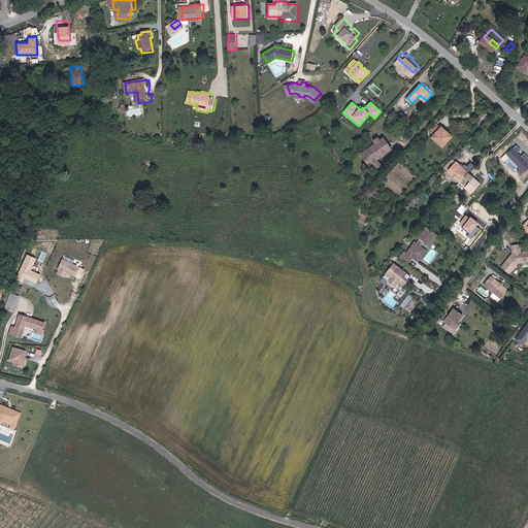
[(443,147),(454,136),(442,126),(432,138),(443,147)]
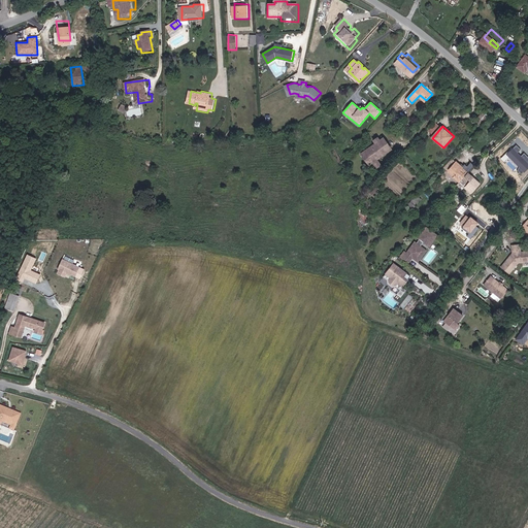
[(362,156),(367,163),(369,166),(370,167),(373,164),(375,167),(380,164),(377,161),(392,151),(390,146),(385,139),(381,142),(378,139),(374,142),(376,145),(365,154),(362,156)]
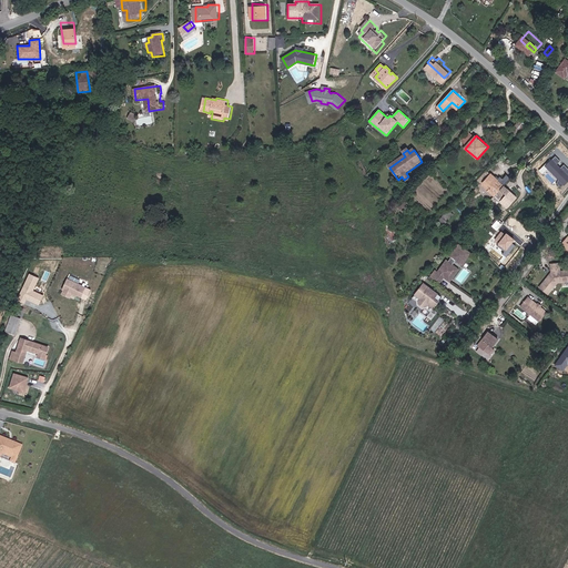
[(555,155),(544,166),(565,185),(567,182),(567,169),(564,164),(560,168),(557,163),(560,161),(555,155)]
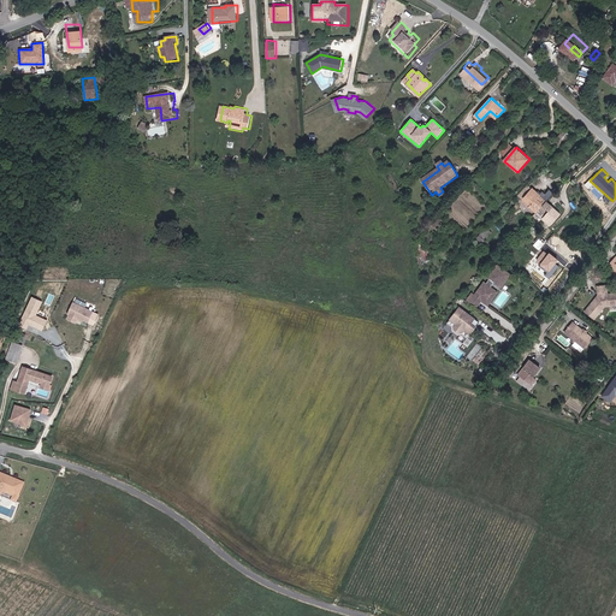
[(548,200),(540,193),(533,188),(523,199),(537,211),(550,223),(561,211),(548,200)]
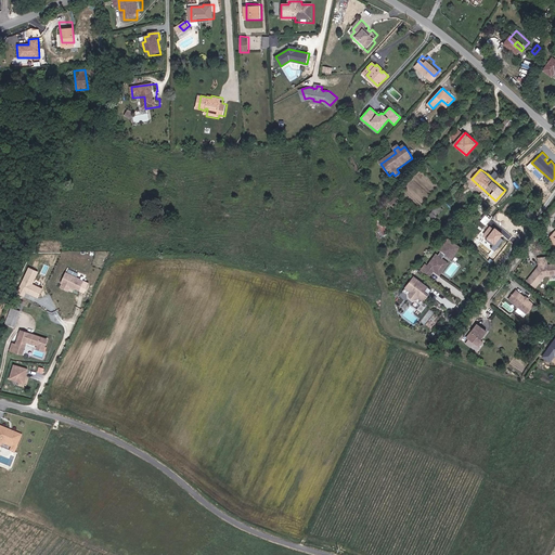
[(441,210),(437,206),(429,214),(434,219),(441,210)]
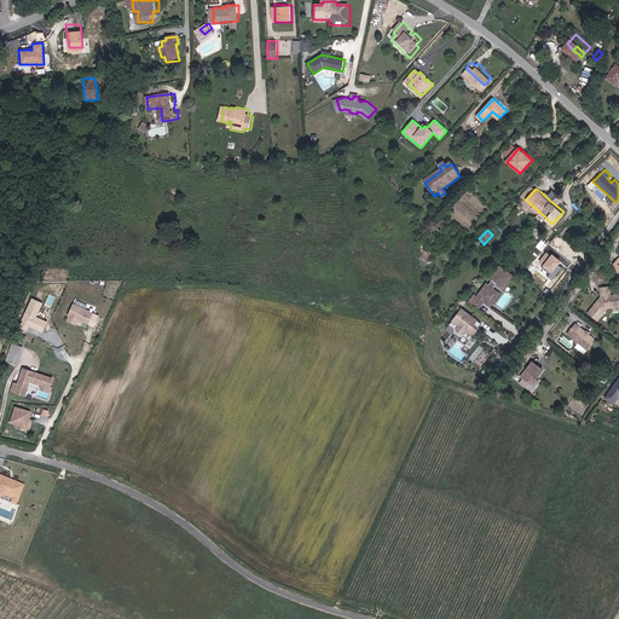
[(536,247),(542,250),(547,243),(541,239),(536,247)]
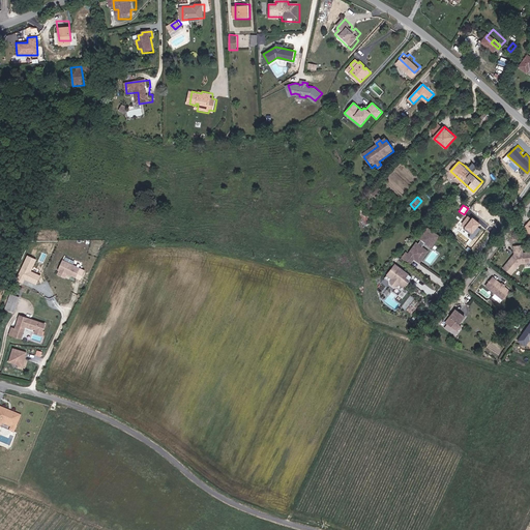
[(461,224),(467,228),(474,219),(469,214),(461,224)]
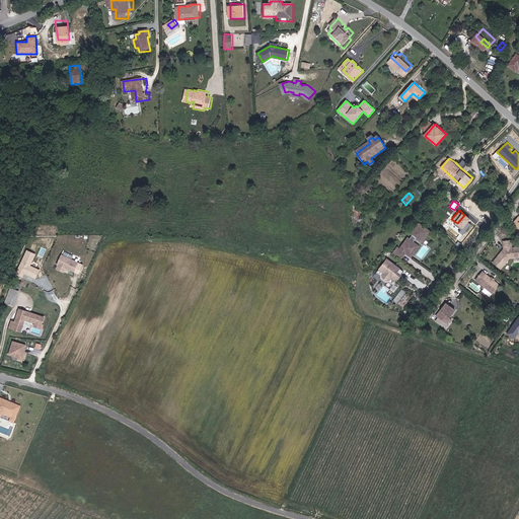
[(454,226),(455,227),(465,215),(464,215),(457,223),(454,226)]
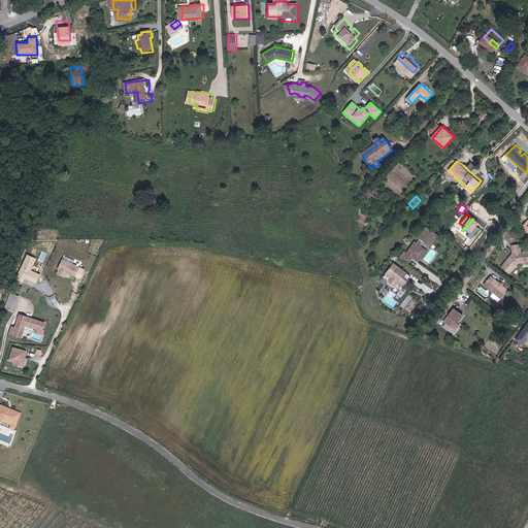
[(473,219),(463,231),(469,236),(480,224),(473,219)]
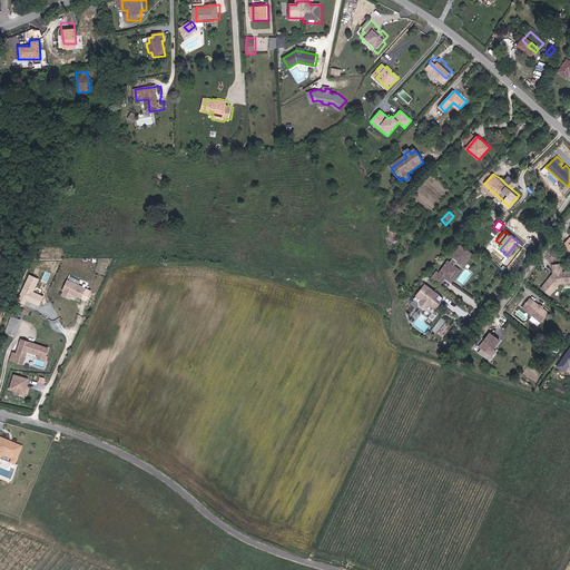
[(453,286),(461,274),(460,273),(470,258),(468,256),(458,249),(449,262),(452,264),(451,266),(449,265),(441,277),(436,284),(442,288),(446,282),(453,286)]
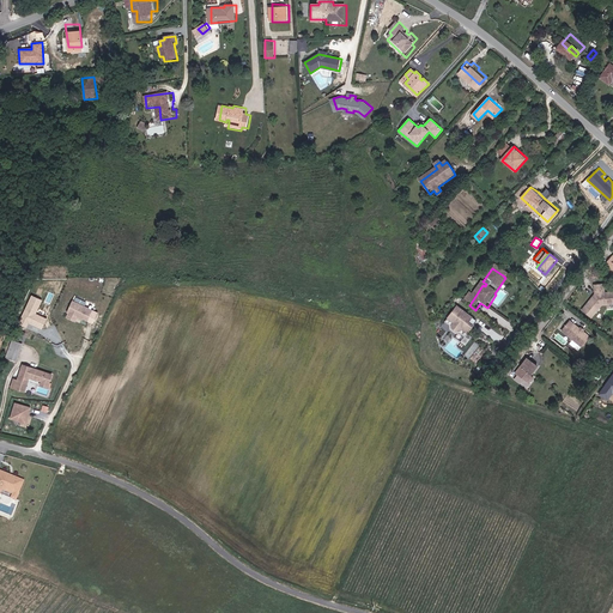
[(604,285),(594,286),(595,297),(594,299),(592,299),(582,311),(592,319),(601,305),(612,304),(612,292),(605,293),(604,285)]
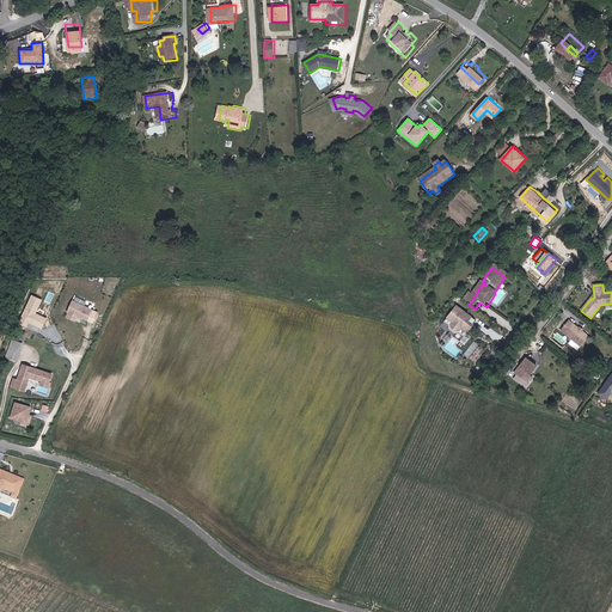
[(42,300),(31,295),(18,323),(26,326),(28,323),(42,330),(47,318),(36,313),(42,300)]
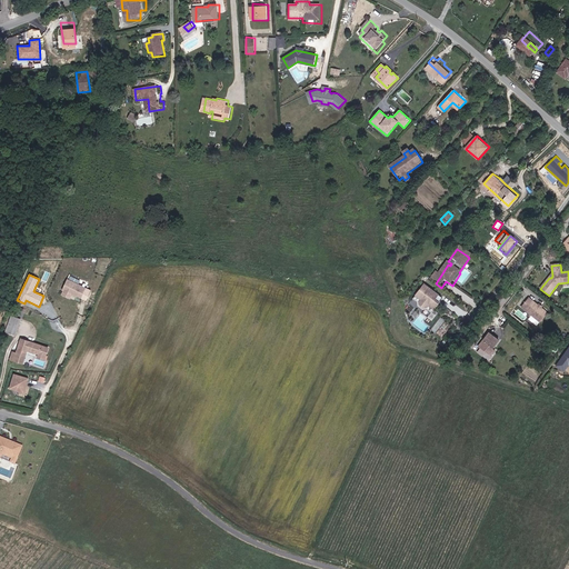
[(90,290),(67,279),(59,295),(73,301),(76,297),(85,301),(90,290)]
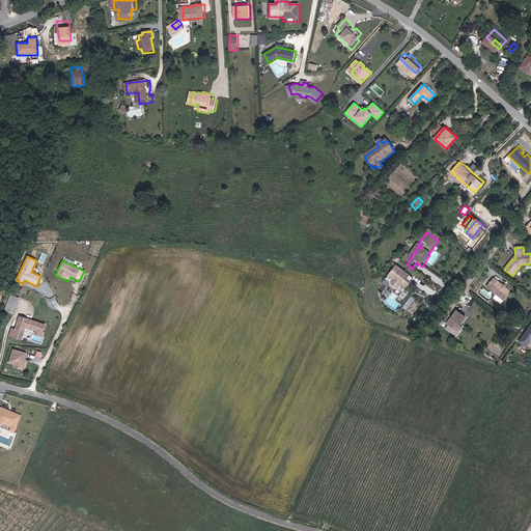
[(406,287),(411,281),(414,277),(410,274),(397,263),(389,274),(394,278),(392,280),(392,283),(395,285),(398,285),(400,283),(406,287)]
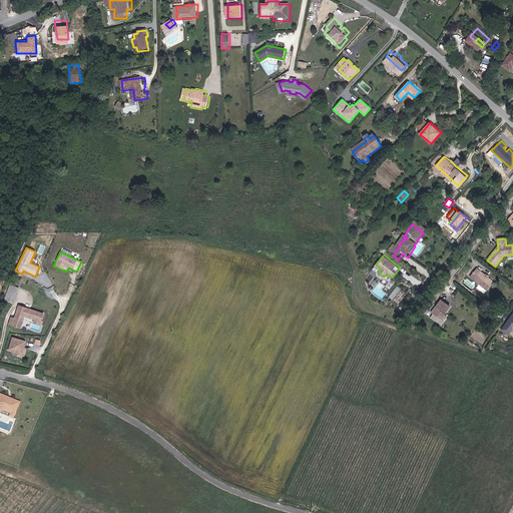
[(490,280),(488,279),(485,277),(476,270),(469,279),(486,292),(491,285),(490,280)]
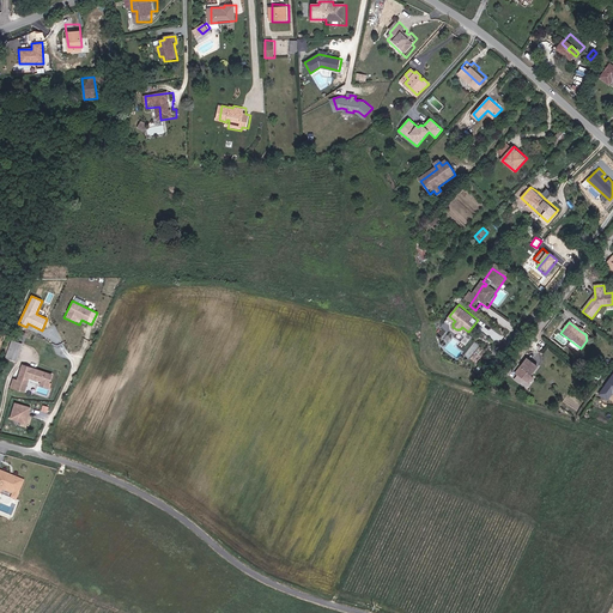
[(22,344),(13,340),(7,354),(16,358),(22,344)]
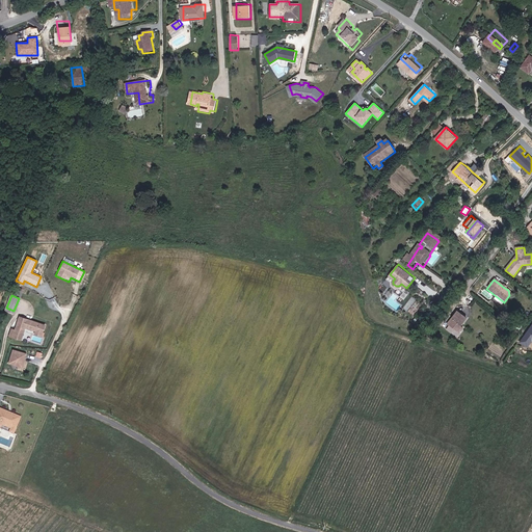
[(447,322),(458,330),(461,326),(459,324),(466,315),(457,309),(447,322)]
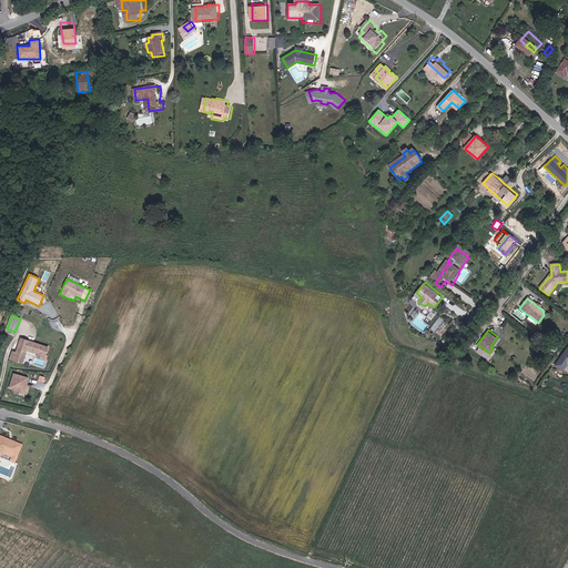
[(48,346),(21,338),(17,350),(13,348),(10,356),(22,361),(28,347),(39,352),(38,355),(43,358),(48,346)]
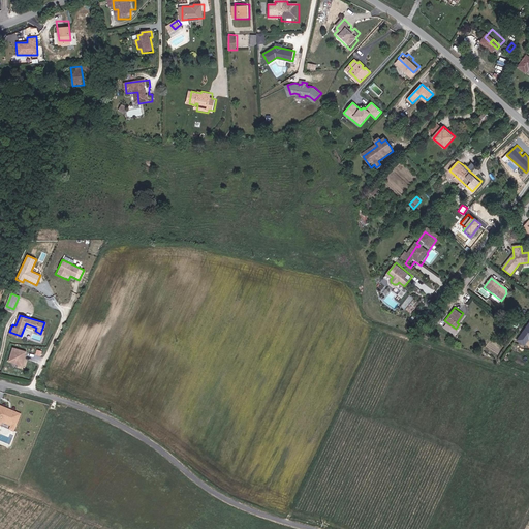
[(528,322),(517,340),(525,346),(528,340),(528,322)]
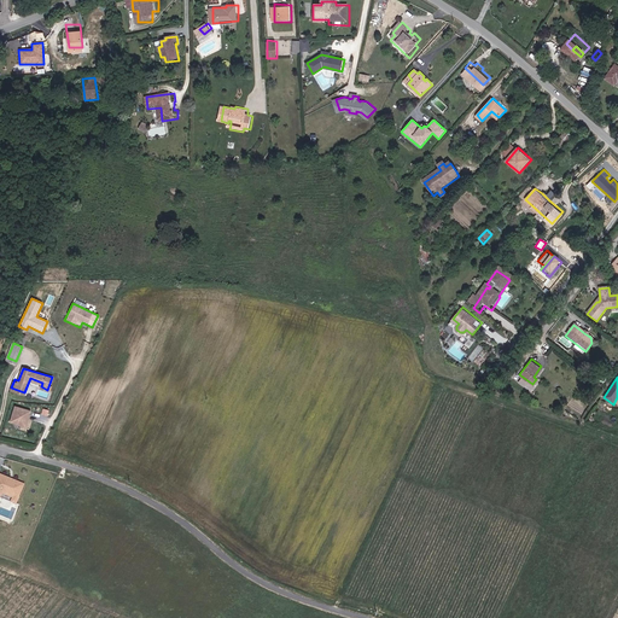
[(15,406),(11,423),(19,424),(19,427),(29,430),(33,409),(15,406)]
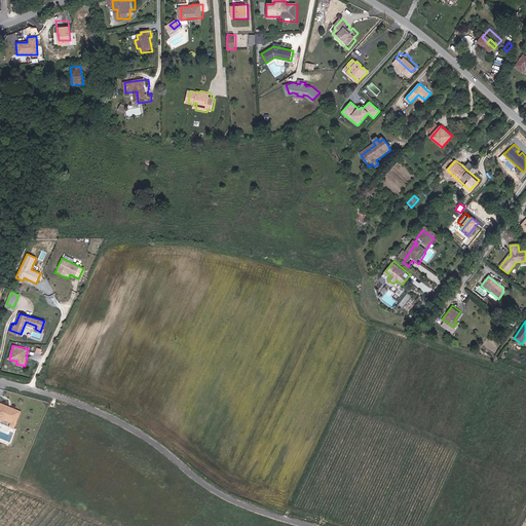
[(21,411),(10,407),(7,406),(3,404),(0,402),(0,419),(1,420),(2,418),(11,421),(10,425),(14,426),(16,421),(21,411)]
